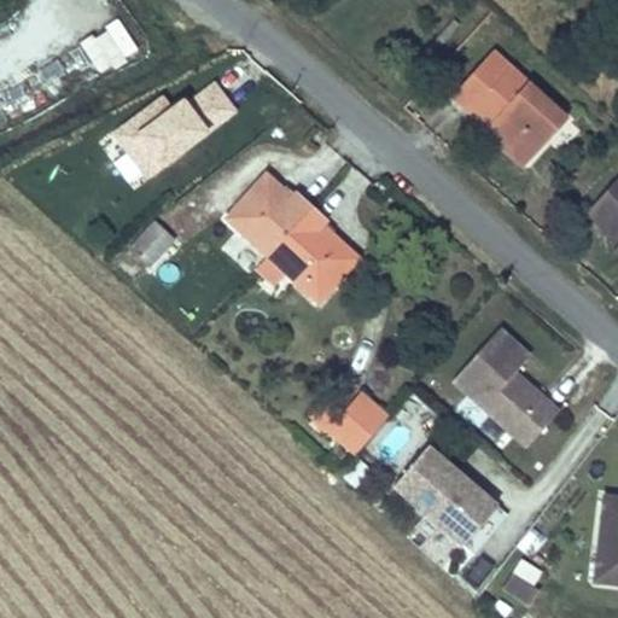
[(565,117),(491,50),(450,95),(470,112),(473,108),(505,135),(509,130),(514,135),(509,140),(529,158),(565,117)]
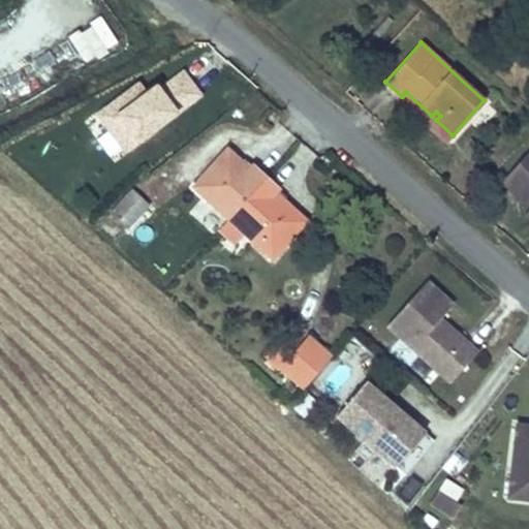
[(89,136),(92,141),(110,163),(201,95),(184,72),(151,96),(148,93),(142,84),(113,105),(119,115),(106,124),(98,114),(82,127),(89,136)]
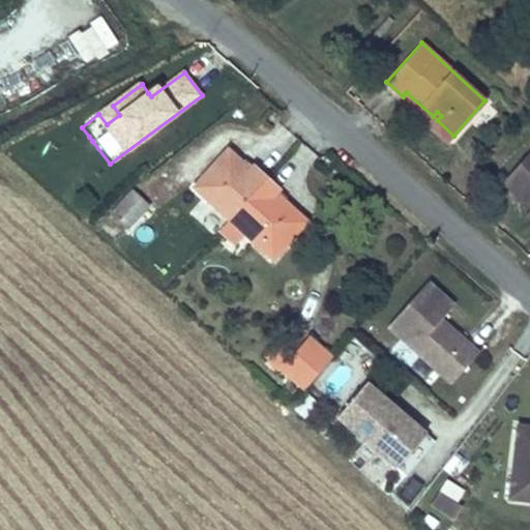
[(453,136),(437,120),(441,116),(437,112),(433,116),(427,123),(447,142),(453,136)]
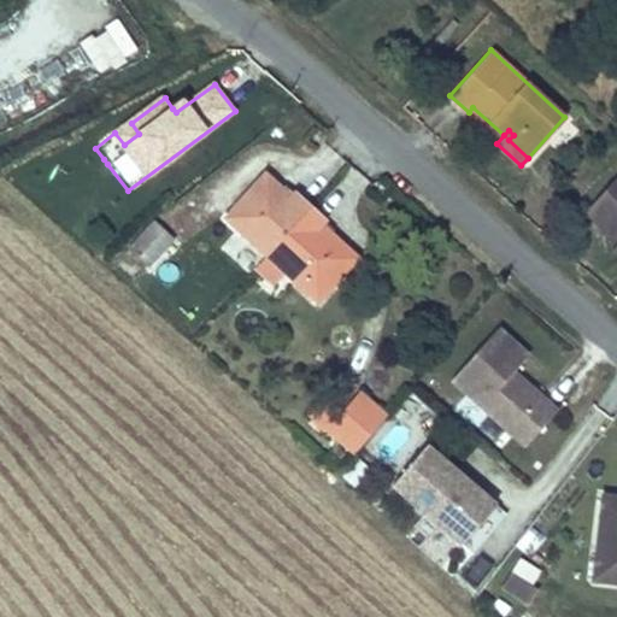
[(616,176),(585,212),(616,241),(616,176)]
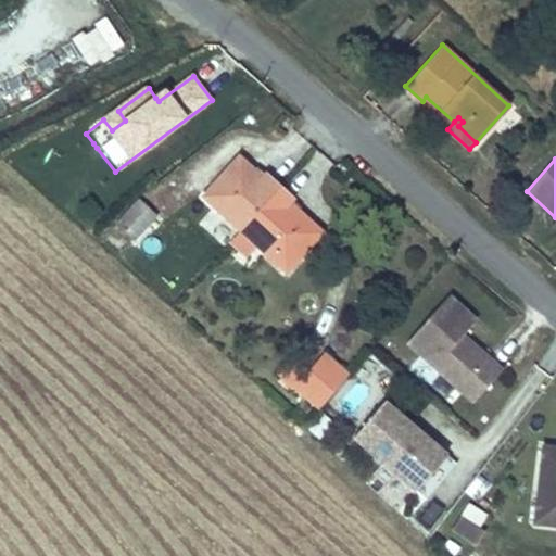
[(203,197),(239,230),(276,189),(261,175),(257,178),(237,160),(203,197)]
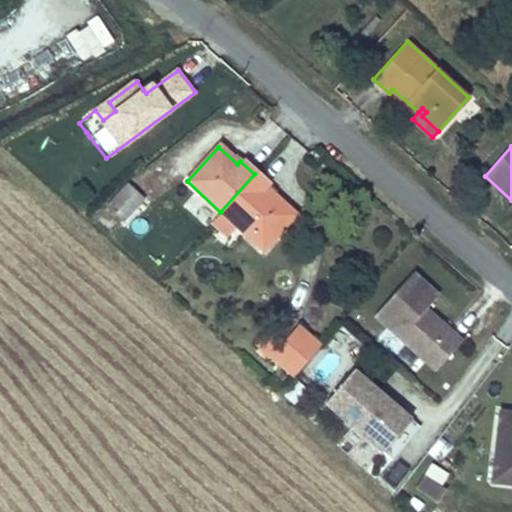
[(254,174),(220,212),(237,228),(261,249),(292,215),(270,194),(273,191),(254,174)]
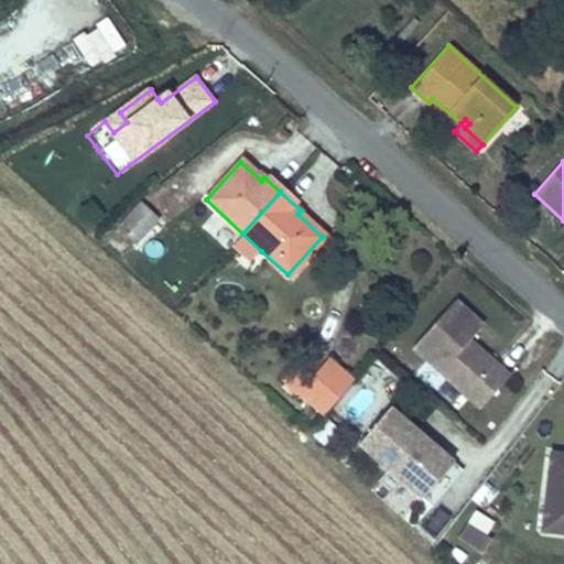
[(139,206),(118,228),(134,243),(154,220),(139,206)]
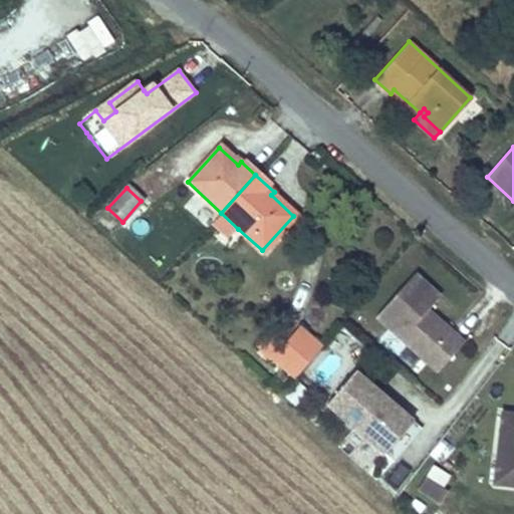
[(221,213),(212,223),(229,238),(238,229),(221,213)]
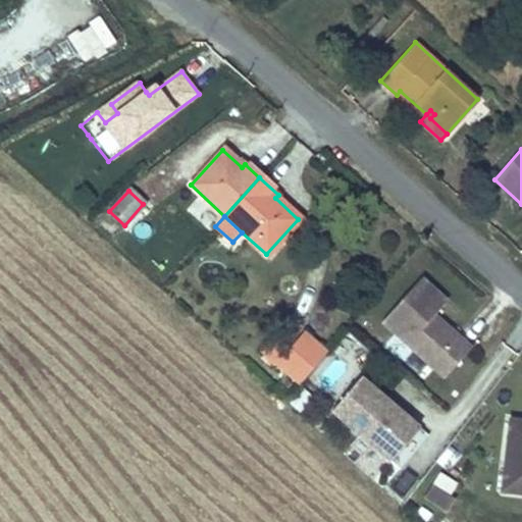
[(469,350),(439,323),(436,326),(429,321),(432,317),(445,303),(420,280),(380,323),(442,379),(469,350)]
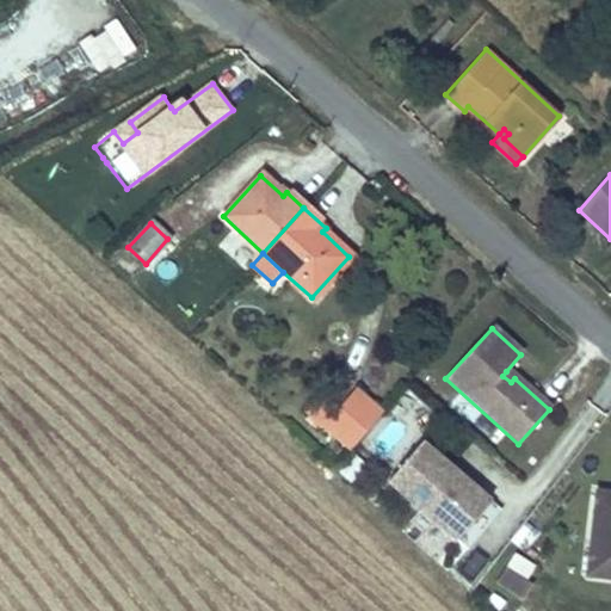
[(514,378),(506,371),(503,376),(511,382),(514,378)]
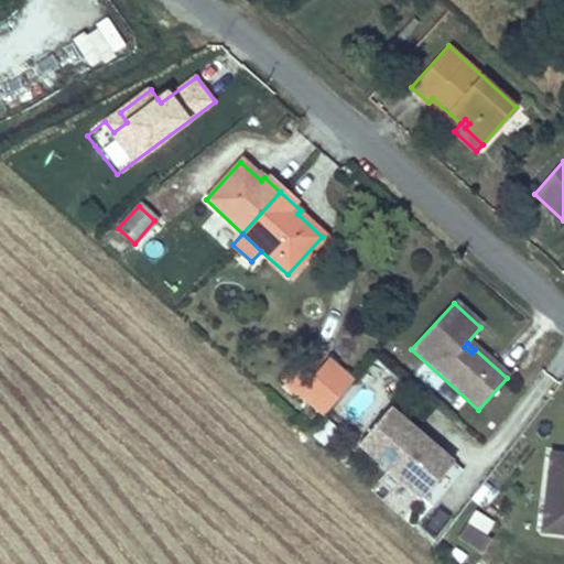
[(378,356),(361,371),(383,394),(400,379),(378,356)]
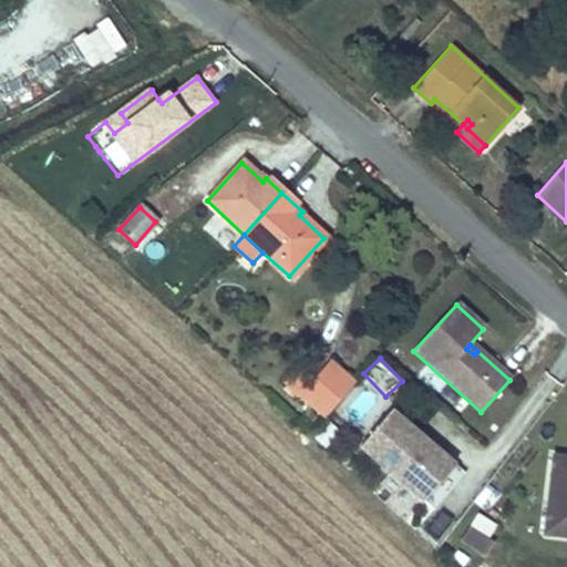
[(315,381),(300,398),(323,418),(352,383),(330,363),(315,381)]
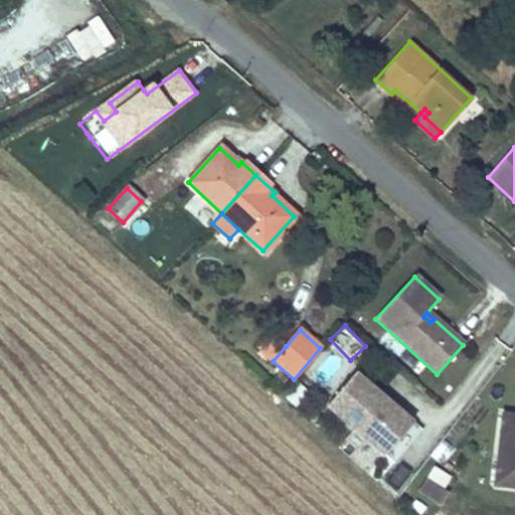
[(258,348),(273,361),(286,346),(271,333),(258,348)]
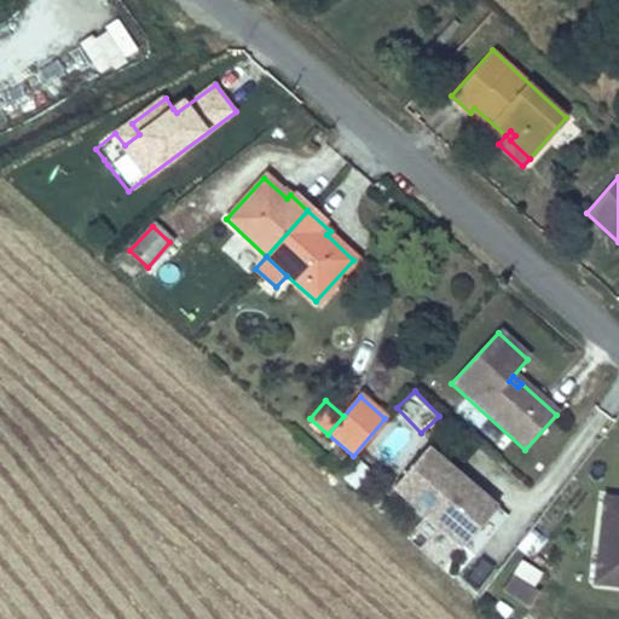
[(496,509),(427,450),(393,489),(462,549),(496,509)]
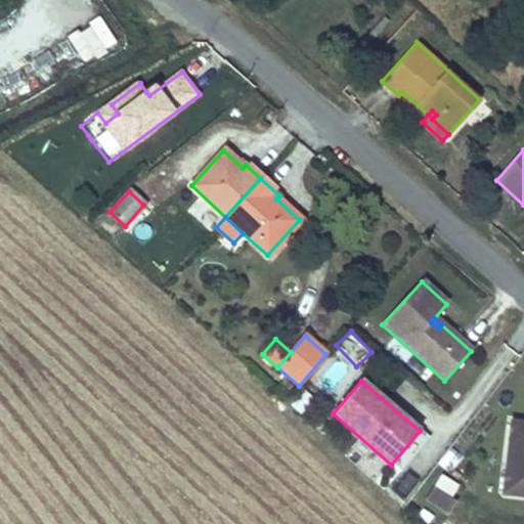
[(288,401),(299,413),(316,399),(305,387),(288,401)]
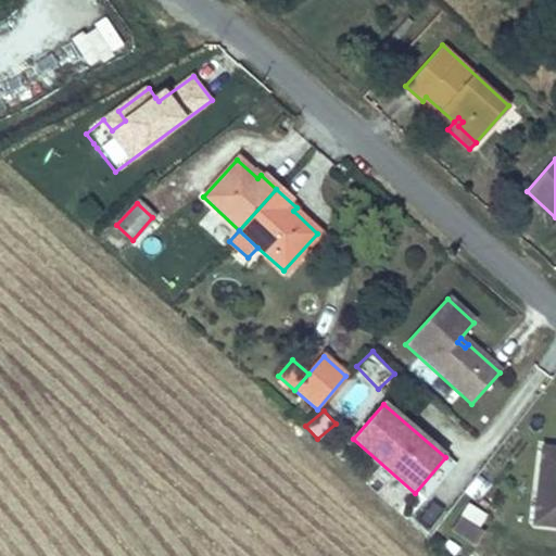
[(555,450),(543,447),(533,521),(555,525),(555,450)]
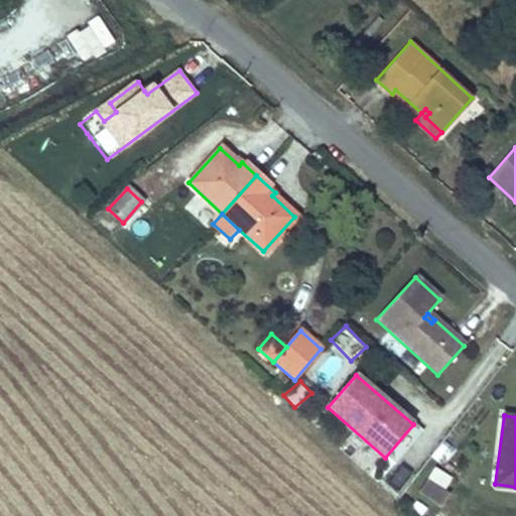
[(393,464),(421,430),(413,424),(385,458),(393,464)]
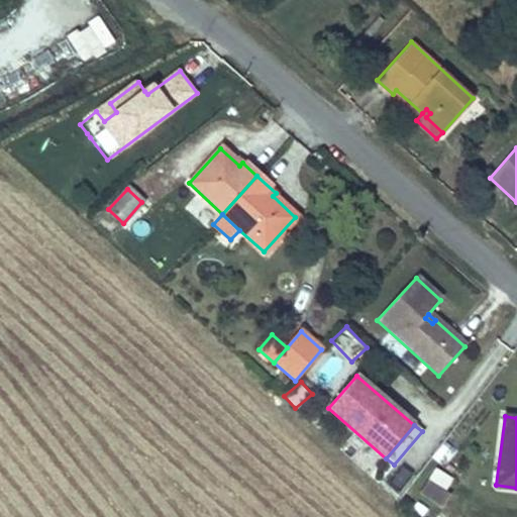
[(434,469),(426,481),(444,491),(451,479),(434,469)]
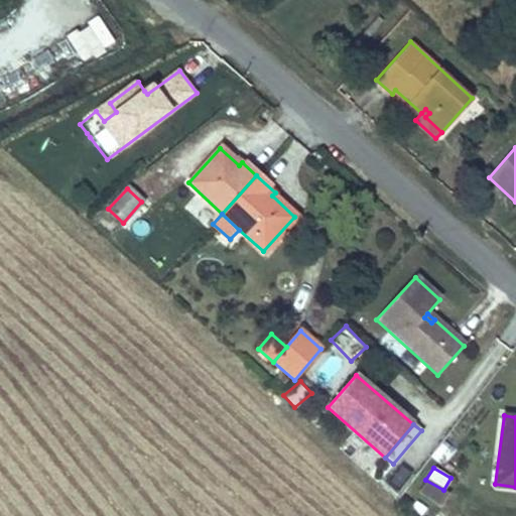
[(443,490),(425,480),(418,492),(441,506),(448,494),(443,490)]
